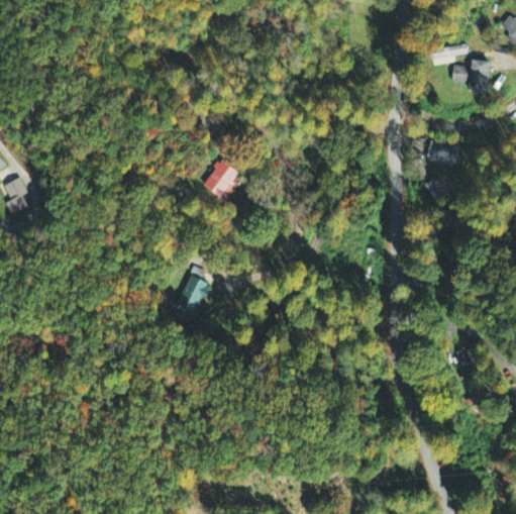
[(515,44),(515,20),(507,15),(501,25),(510,30),(506,39),(515,44)]
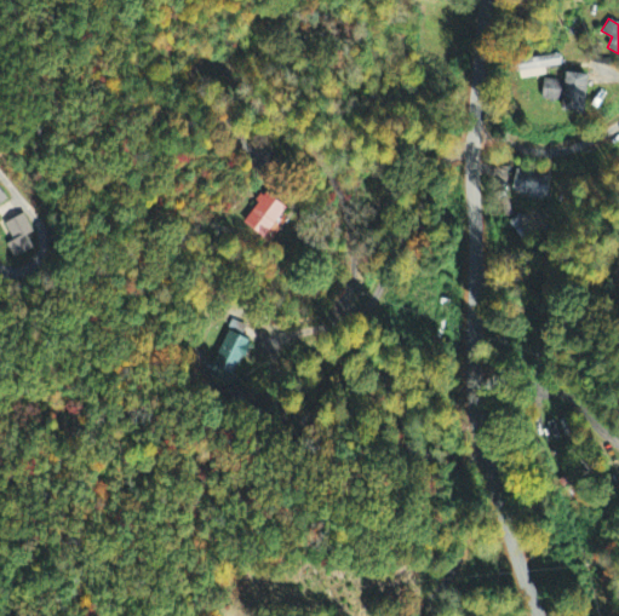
[(521,76),(545,75),(545,64),(561,64),(560,55),(521,57),(521,76)]
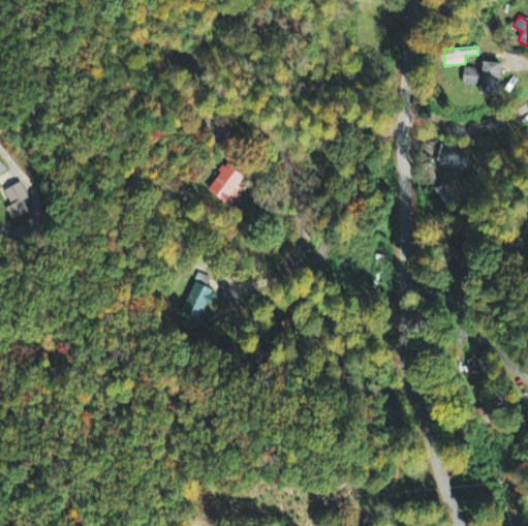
[(502,61),(483,61),(483,67),(463,66),(462,84),(482,85),(482,93),(502,94),(502,61)]
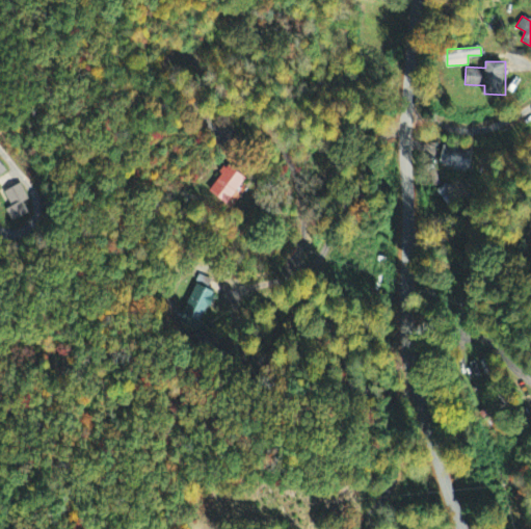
[(439,165),(468,169),(471,150),(441,146),(439,165)]
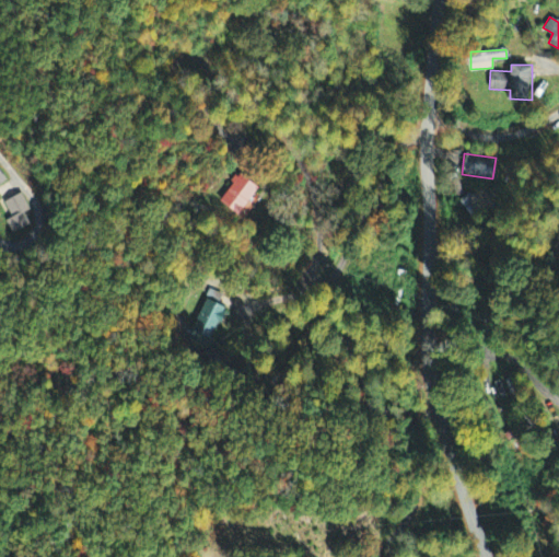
[(219,200),(239,215),(258,185),(239,172),(219,200)]
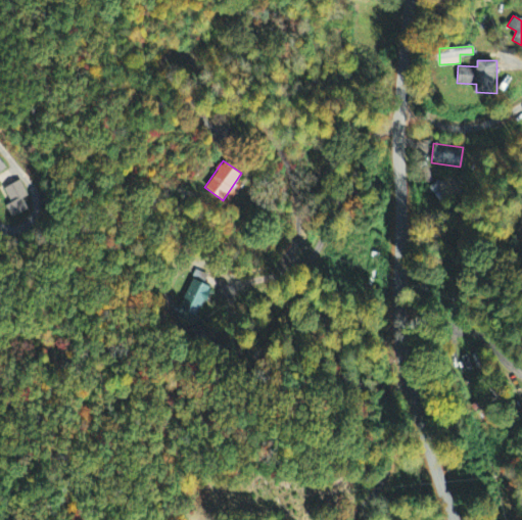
[(29,208),(24,197),(28,195),(20,179),(4,187),(11,202),(6,204),(12,217),(29,208)]
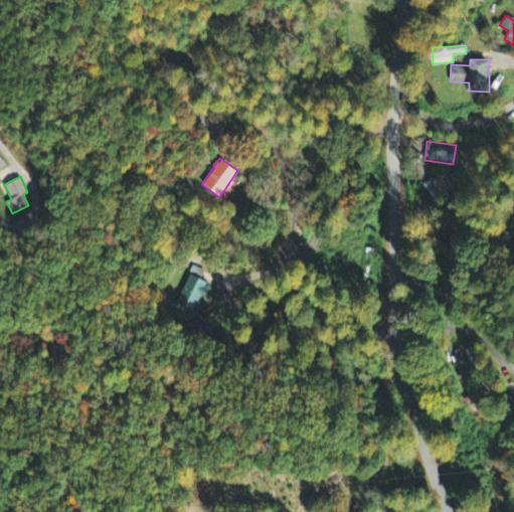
[(513,215),(503,231),(513,239),(513,215)]
